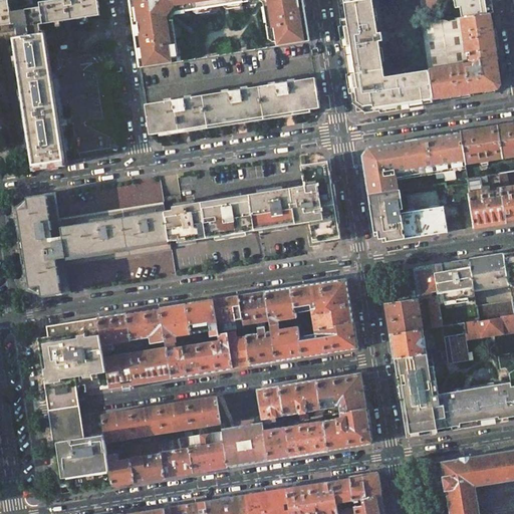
[(10,3),(0,4),(0,26),(16,24),(18,38),(14,38),(17,56),(18,67),(22,88),(23,97),(28,134),(30,144),(33,166),(65,161),(59,125),(58,120),(56,103),(51,74),(46,40),(45,35),(45,33),(41,34),(40,24),(63,21),(67,21),(74,20),(75,27),(86,25),(85,18),(100,15),(97,0),(56,0),(20,6),(21,10),(11,12),(10,3)]
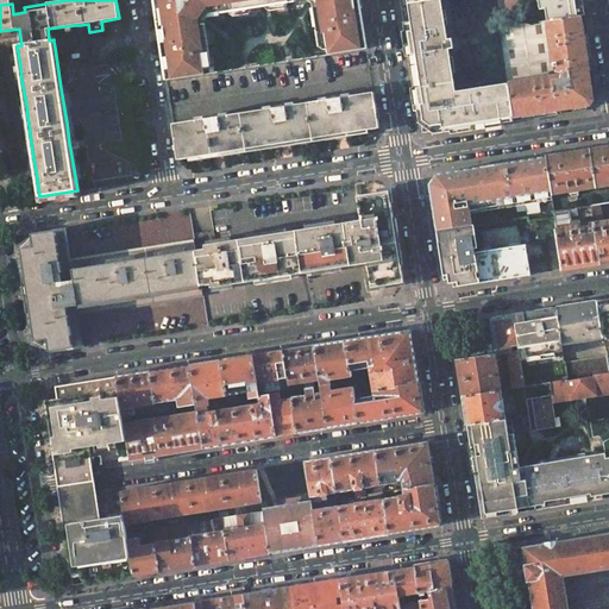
[(198,19),(202,13),(217,11),(220,13),(228,12),(249,8),(248,0),(155,0),(167,80),(203,74),(203,69),(202,66),(205,63),(198,19)]
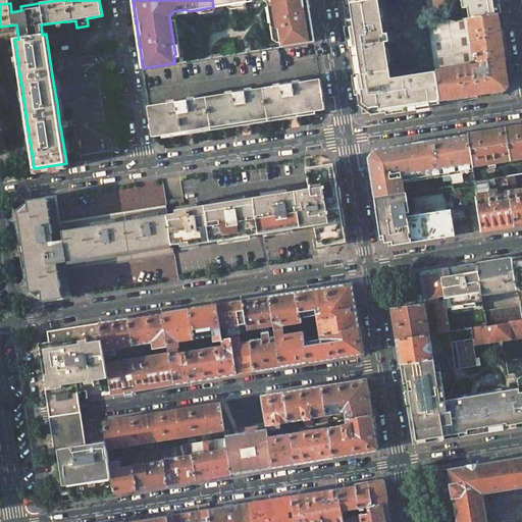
[(246,0),(246,2),(252,1),(252,0),(271,0),(277,37),(281,39),(281,42),(281,47),(314,42),(307,0),(246,0)]
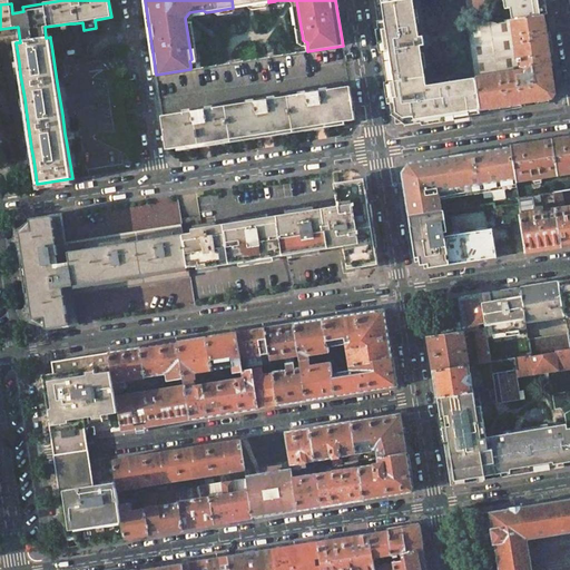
[(413,0),(404,0),(374,5),(380,33),(418,29),(416,22),(413,23),(411,8),(414,8),(413,0)]
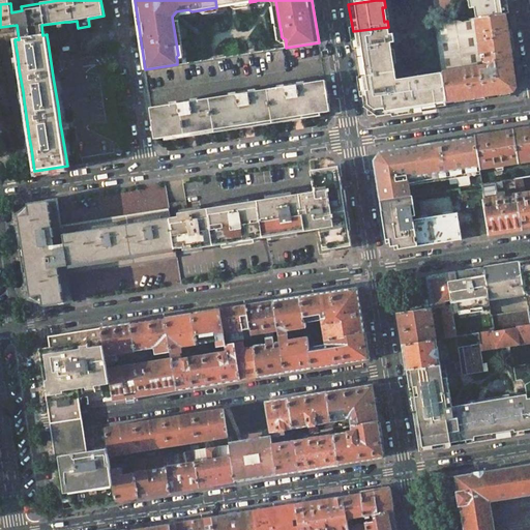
[(509,12),(507,0),(473,0),(476,18),(509,12)]
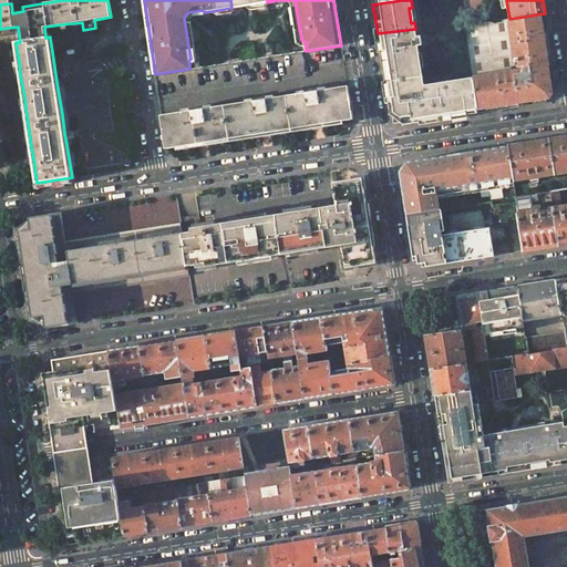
[(509,19),(463,26),(472,78),(477,113),(532,104),(532,101),(549,98),(552,93),(549,76),(554,75),(545,13),(509,19)]
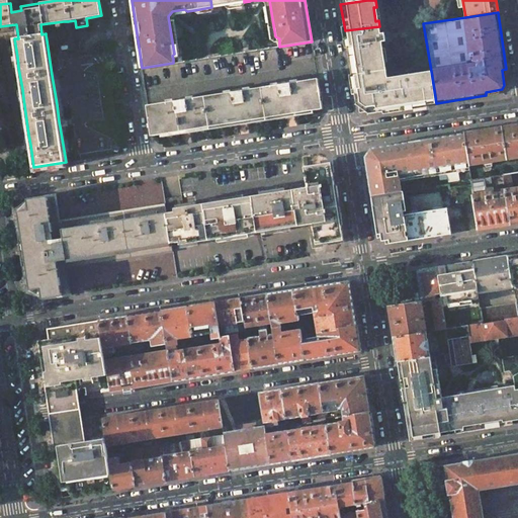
[(383,49),(382,41),(385,41),(384,32),(380,33),(379,26),(345,30),(351,70),(385,65),(385,63),(383,49)]
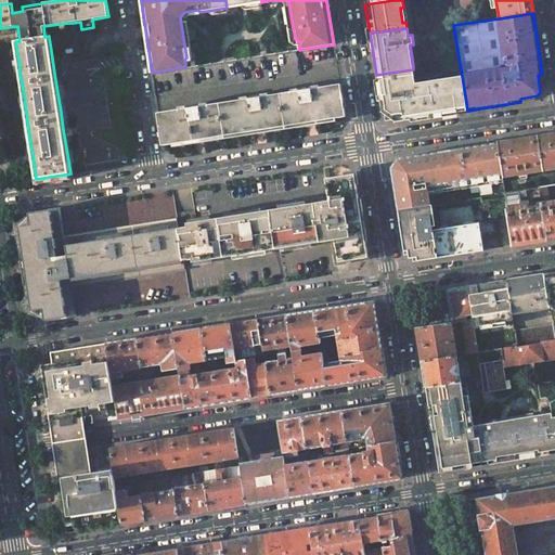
[(396,123),(467,111),(462,76),(415,82),(413,69),(376,75),(382,113),(396,123)]
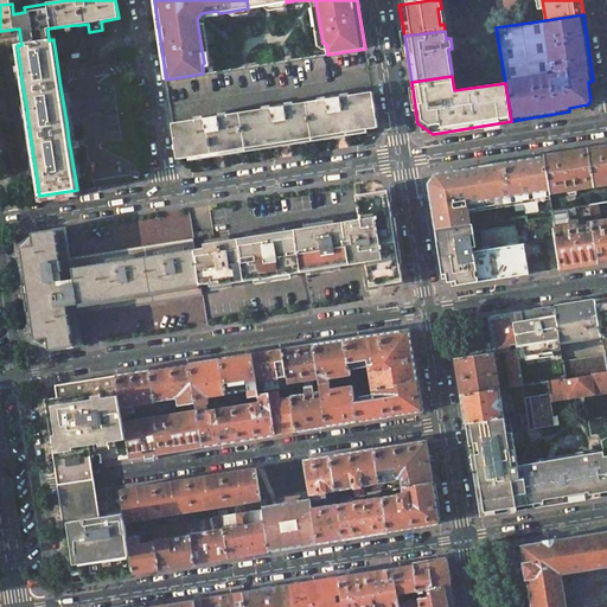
[(372,93),(240,113),(246,148),(289,141),(291,146),(305,144),(305,139),(345,133),(378,128),(372,93)]
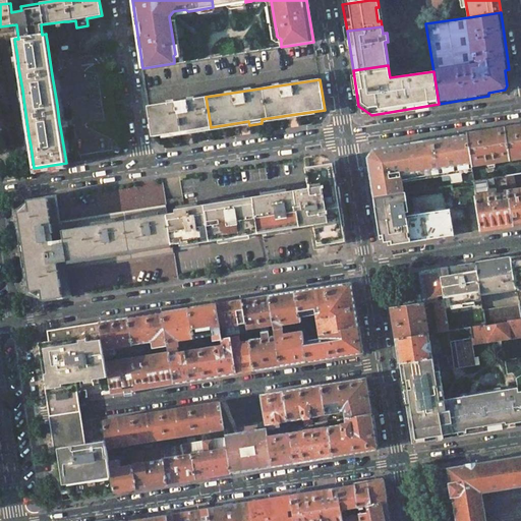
[(206,97),(148,106),(153,136),(211,127),(206,97)]
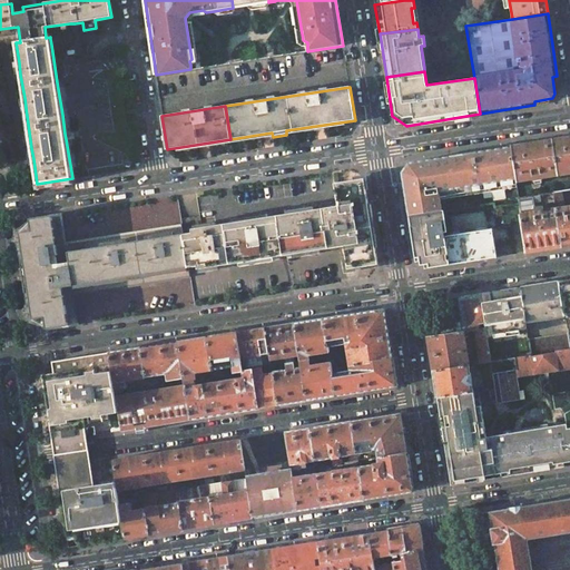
[(569,138),(564,139),(564,138),(552,140),(558,175),(569,173),(569,138)]
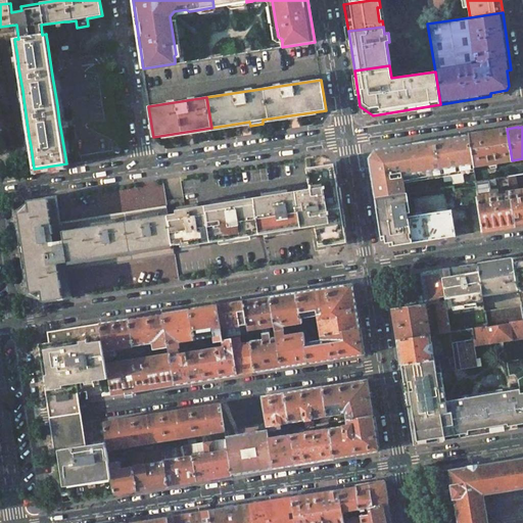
[(469,135),(474,167),(489,164),(490,167),(497,165),(497,162),(512,160),(507,129),(495,130),(496,131),(480,134),(480,133),(469,135)]
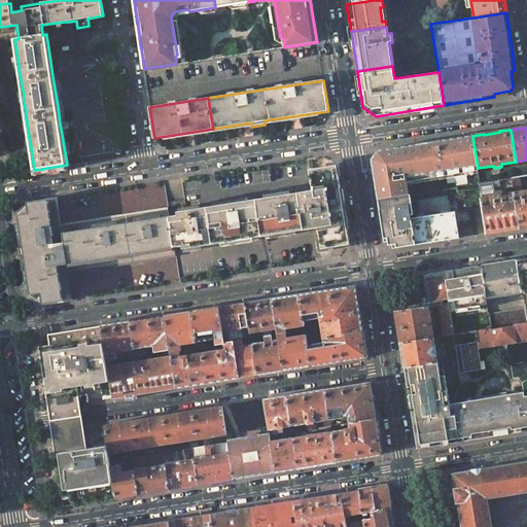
[(408,183),(463,175),(462,170),(478,168),(472,136),(378,150),(371,160),(378,200),(409,195),(408,183)]
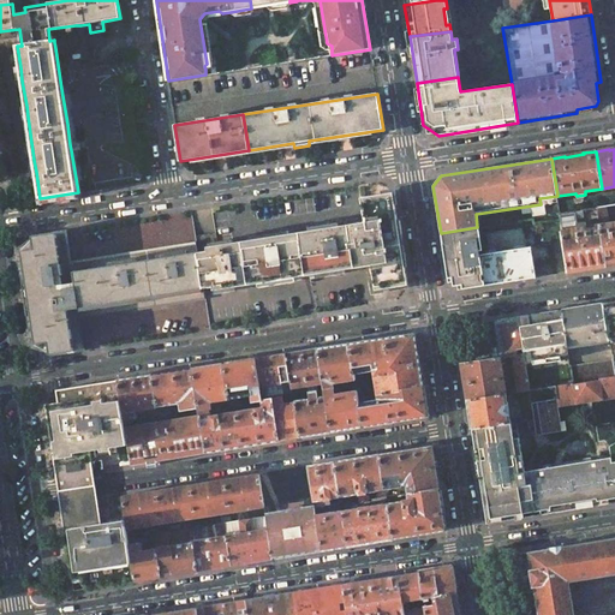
[(208,251),(197,252),(203,288),(214,287),(214,291),(310,275),(371,266),(375,291),(407,285),(393,192),(360,198),(364,222),(218,245),(207,248),(208,251)]
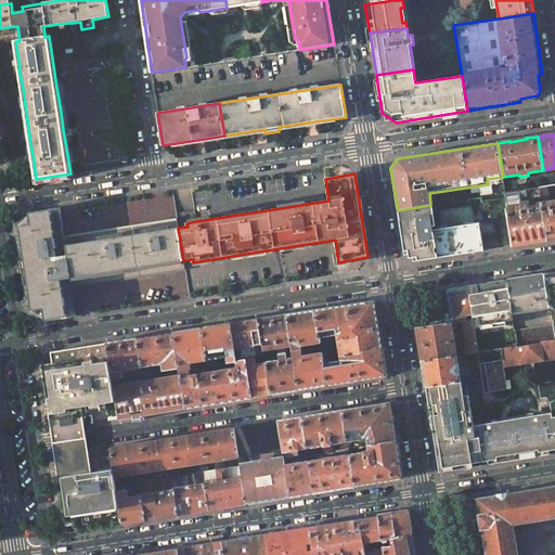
[(547,185),(539,186),(540,196),(541,203),(547,241),(554,239),(554,199),(550,201),(547,185)]
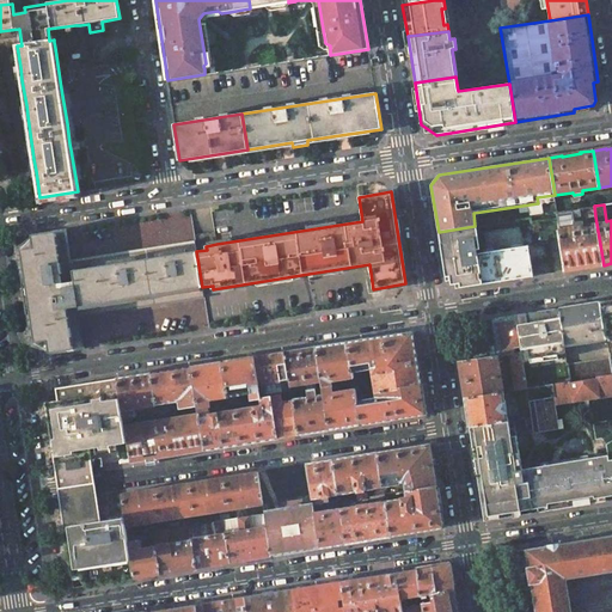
[(604,265),(597,224),(583,226),(583,221),(574,222),(573,209),(557,212),(558,219),(561,236),(565,271),(604,265)]
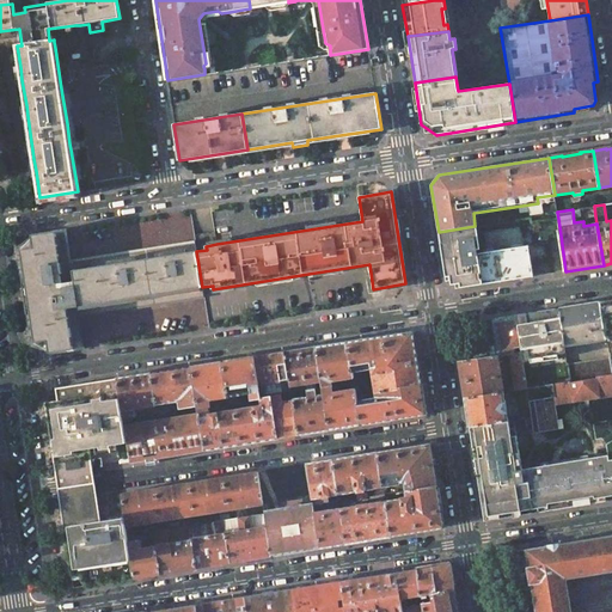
[(531,218),(477,226),(481,254),(528,246),(531,263),(551,259),(548,239),(561,236),(558,219),(532,222),(531,218)]
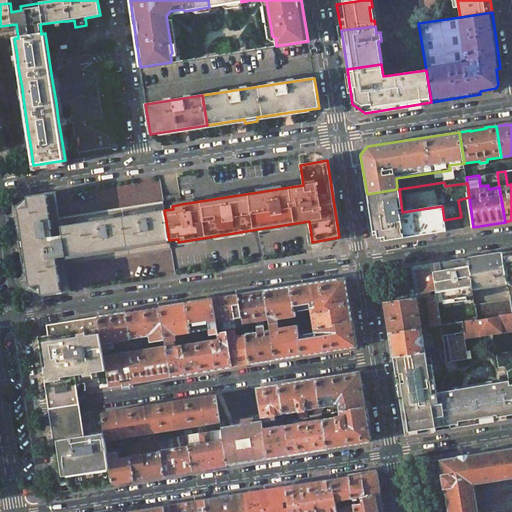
[(397,189),(367,194),(373,232),(376,232),(377,235),(380,234),(381,238),(384,237),(385,241),(446,231),(444,220),(442,206),(402,212),(399,189),(397,189)]
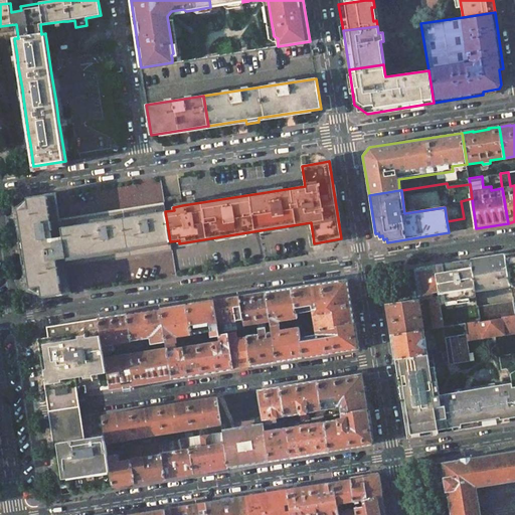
[(29,209),(18,210),(23,244),(30,288),(41,287),(42,297),(69,293),(65,267),(171,249),(170,241),(165,211),(164,203),(58,220),(54,194),(27,198),(29,209)]
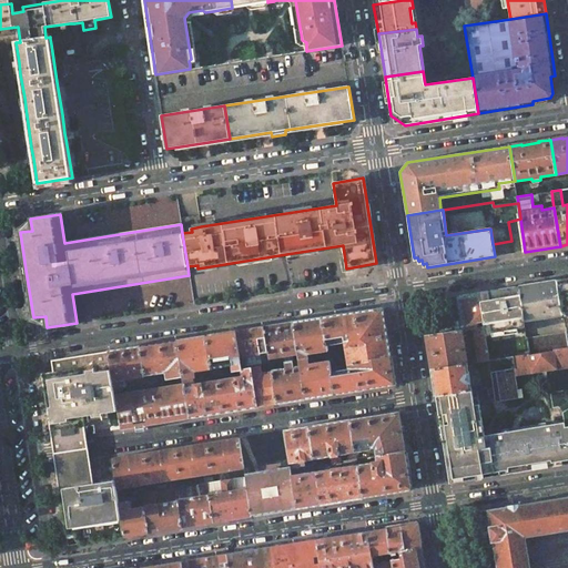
[(567,277),(558,280),(564,314),(565,320),(567,331),(567,335),(567,334),(567,277)]
